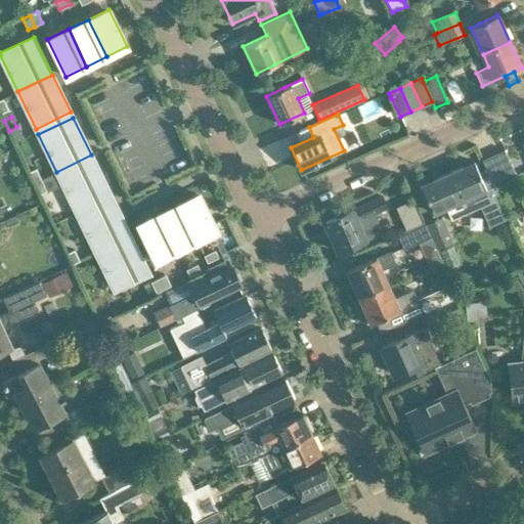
[(19,126),(11,130),(17,142),(25,138),(19,126)]
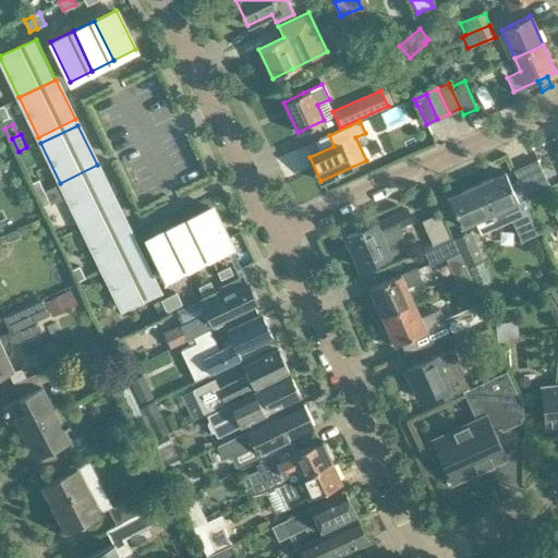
[(513,170),(518,180),(524,194),(547,183),(537,159),(513,170)]
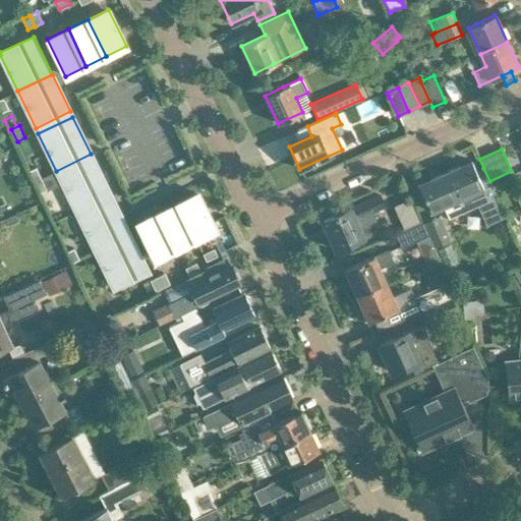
[(56,171),(33,183),(39,193),(46,189),(47,190),(62,183),(74,209),(109,191),(91,155),(56,171)]
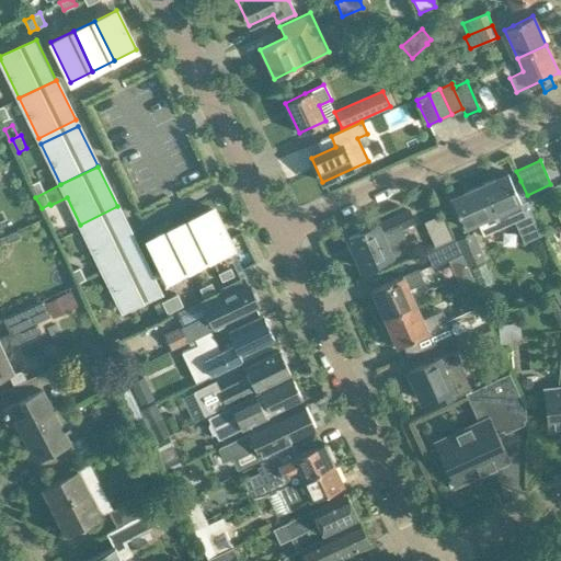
[(507,173),(479,186),(450,198),(459,218),(464,229),(478,224),(481,231),(483,235),(513,221),(523,242),(540,235),(528,208),(533,207),(527,195),(521,181),(513,185),(507,173)]
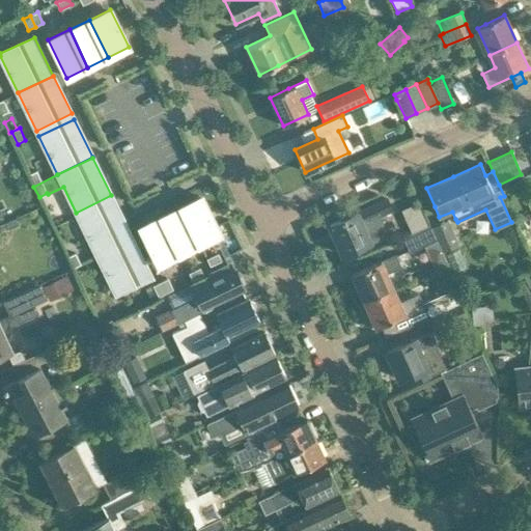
[(42,182),(35,170),(28,173),(34,186),(42,182)]
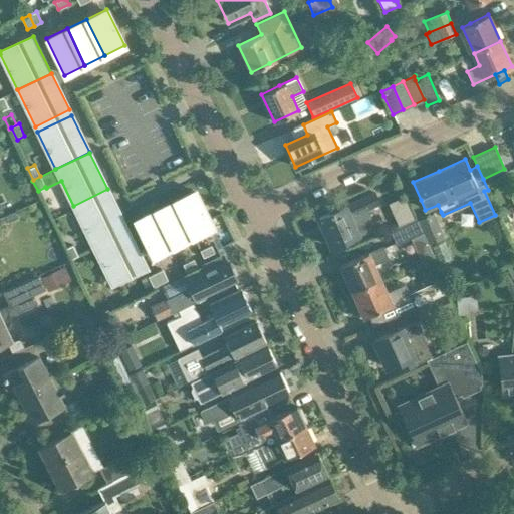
[(188,194),(175,200),(193,236),(213,226),(200,199),(199,199),(195,191),(189,194),(188,194)]
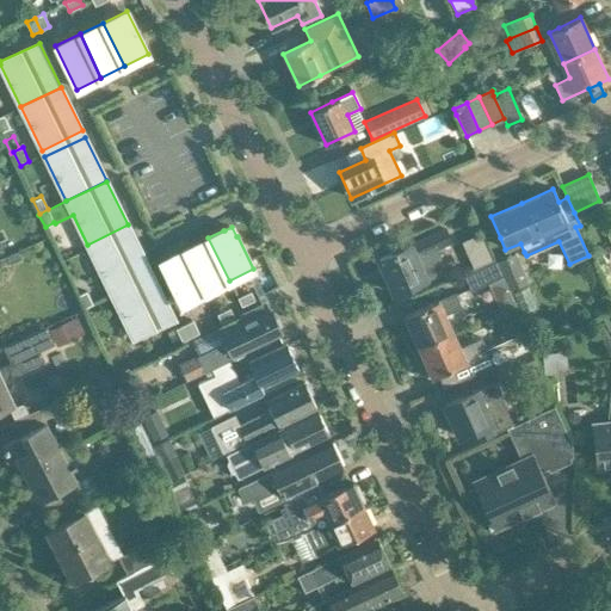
[(394,294),(417,284),(445,271),(436,250),(451,242),(445,229),(378,259),(394,294)]
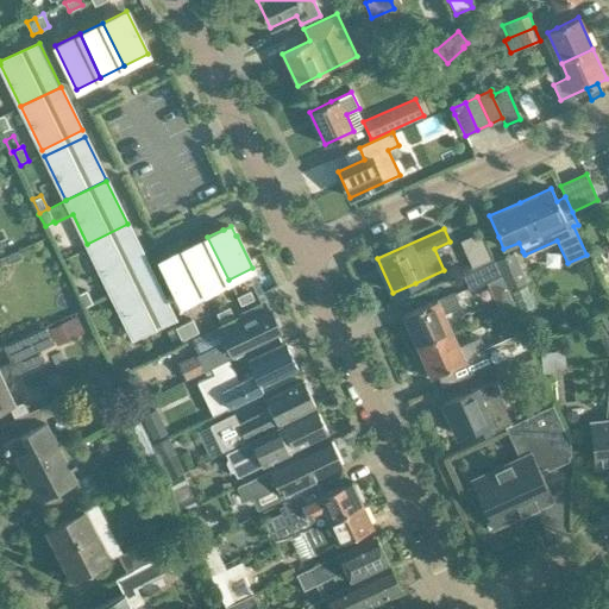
[(152,274),(131,230),(90,250),(112,294),(152,274)]
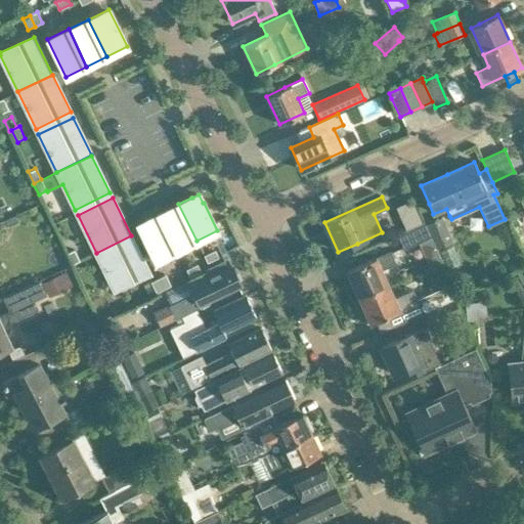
[(197,241),(178,204),(159,214),(176,251),(197,241)]
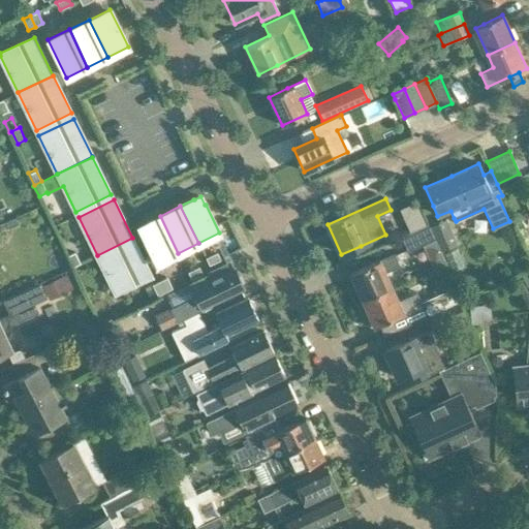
[(178,253),(160,216),(138,225),(157,263),(178,253)]
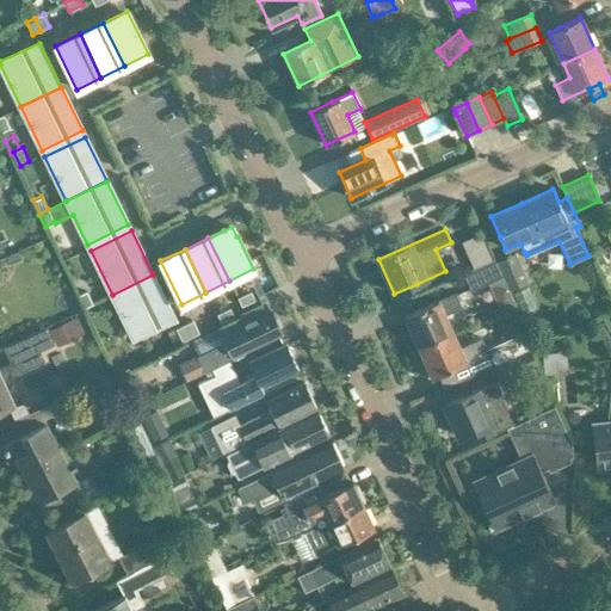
[(17,251),(6,255),(10,264),(20,259),(17,251)]
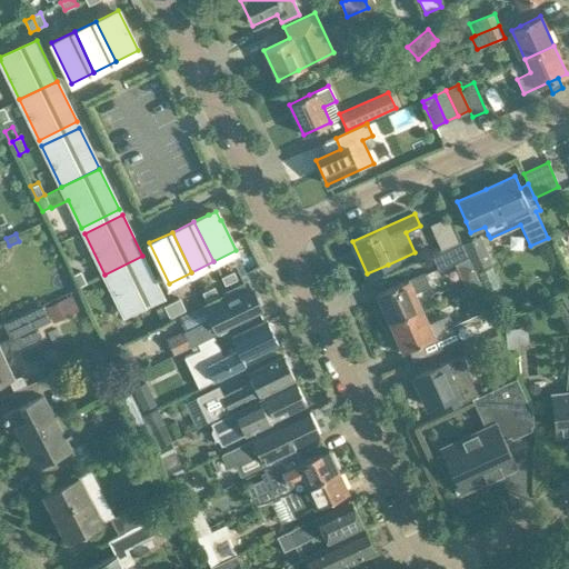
[(481,237),(461,246),(467,258),(472,271),(492,262),(491,261),(481,237)]
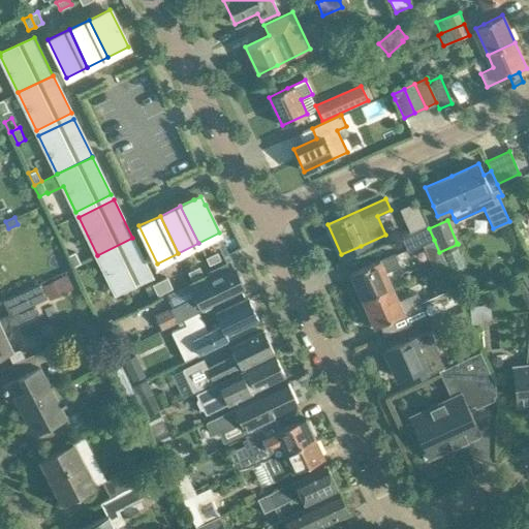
[(434,240),(429,228),(426,229),(425,227),(401,238),(407,251),(434,240)]
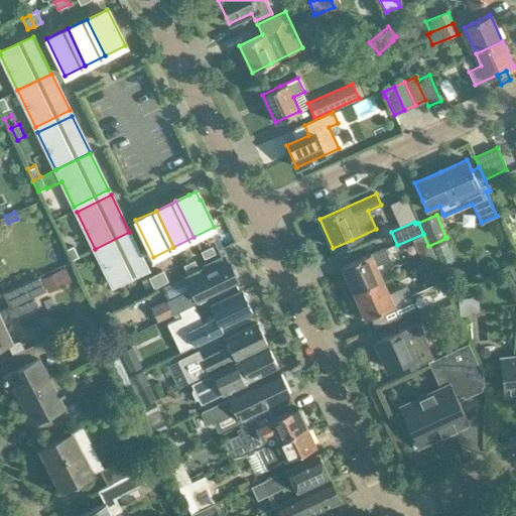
[(147,269),(129,232),(95,249),(113,285),(147,269)]
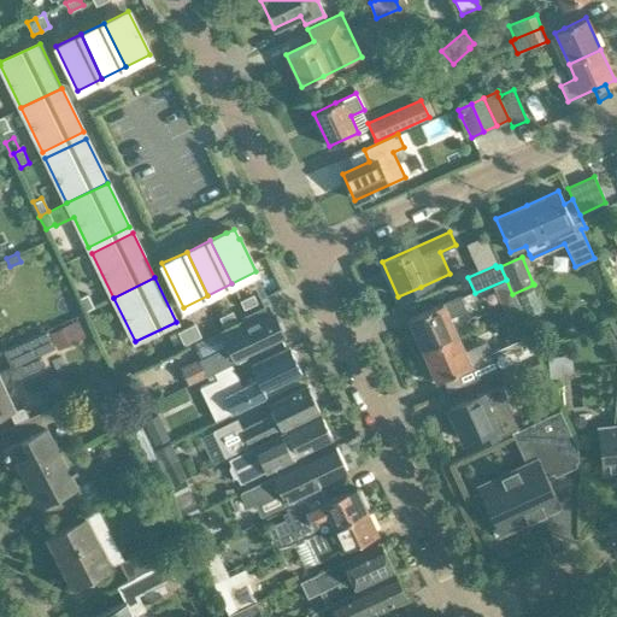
[(87,294),(77,299),(84,311),(93,307),(87,294)]
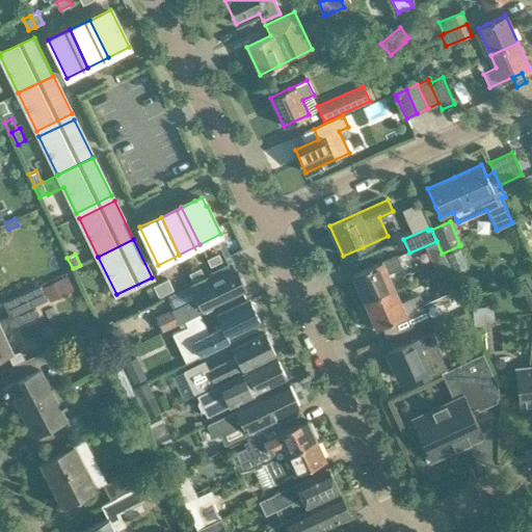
[(218,255),(207,260),(211,267),(221,262),(218,255)]
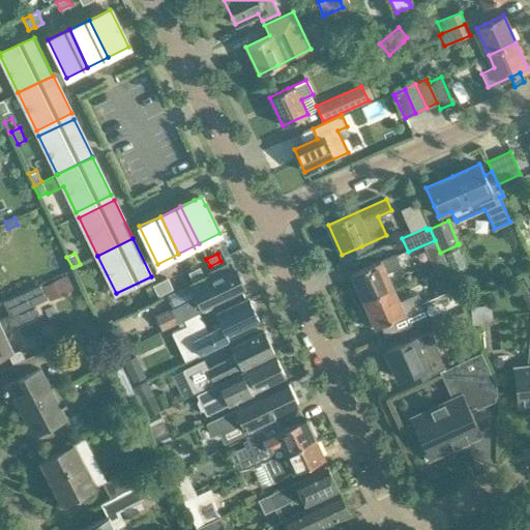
[(351,273),(362,301),(392,288),(386,273),(400,266),(394,255),(380,261),(380,260),(351,273)]
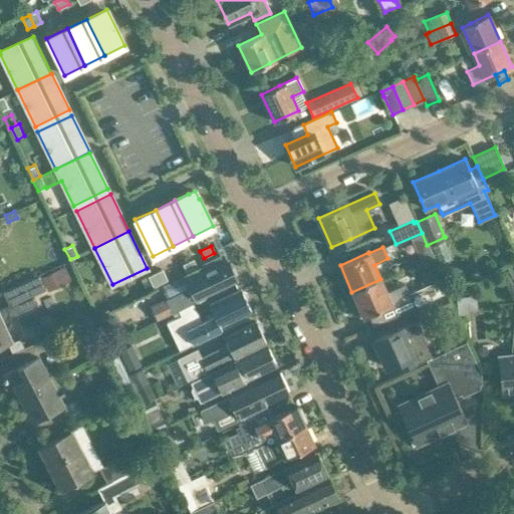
[(188,288),(165,299),(172,314),(180,310),(193,304),(196,303),(195,300),(237,280),(227,260),(224,261),(222,257),(203,266),(205,270),(184,280),(188,288)]
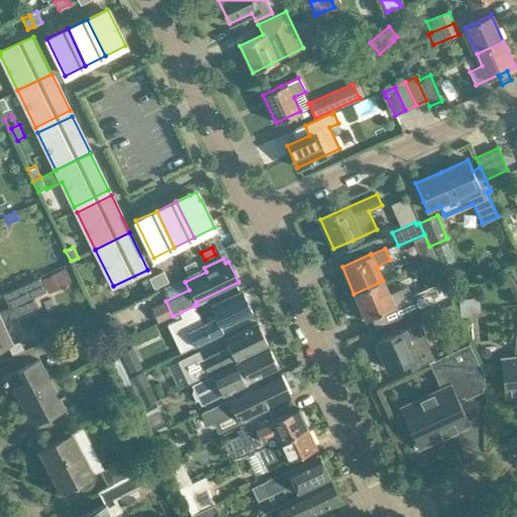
[(194,261),(184,266),(187,274),(198,269),(194,261)]
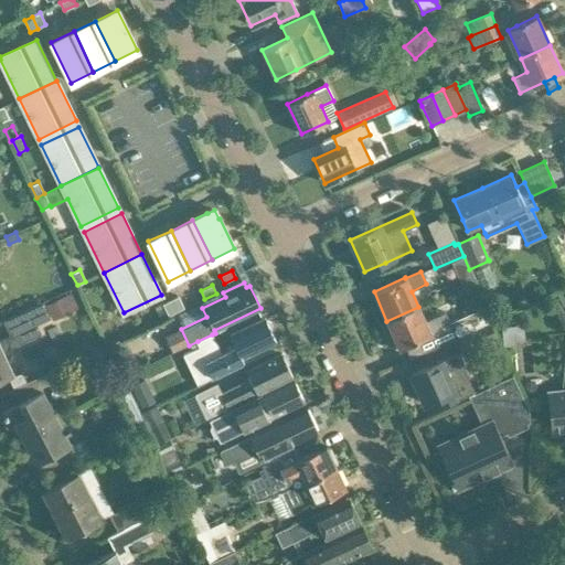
[(44,304),(52,320),(78,308),(71,291),(44,304)]
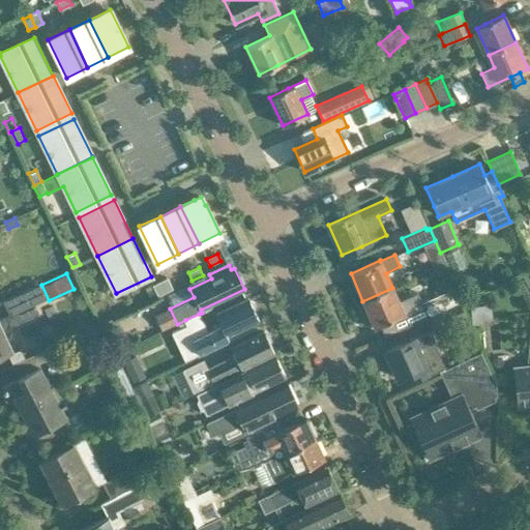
[(168,277),(159,282),(166,293),(173,289),(168,277)]
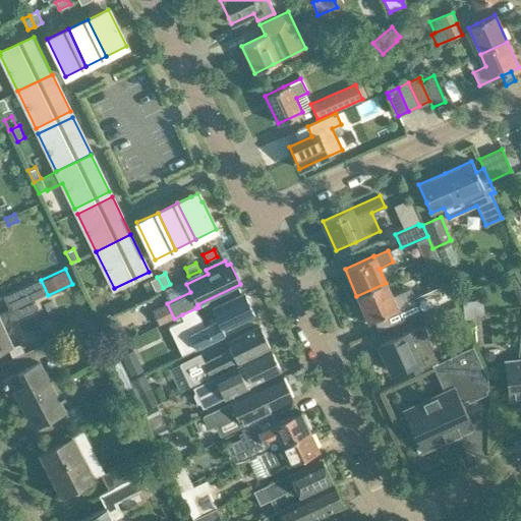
[(163,288),(157,277),(150,280),(156,291),(163,288)]
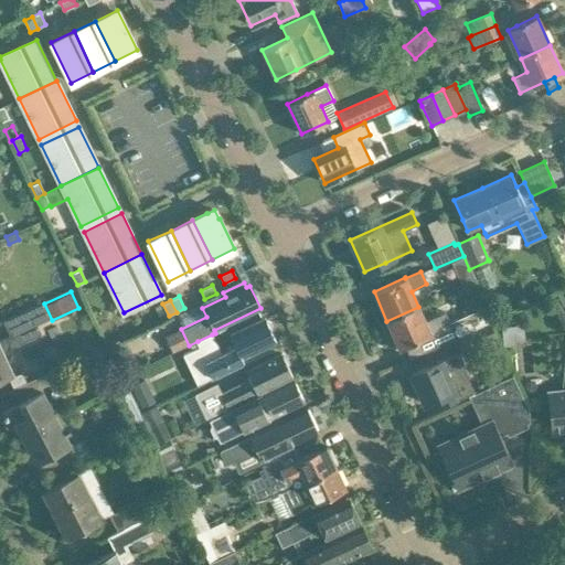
[(42,302),(2,321),(9,337),(50,318),(42,302)]
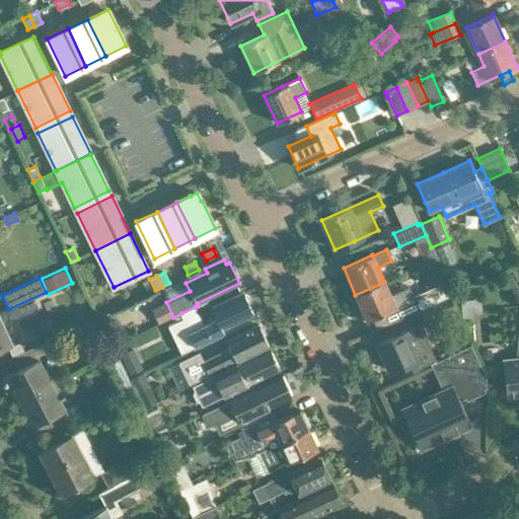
[(384,282),(355,295),(367,320),(372,318),(377,329),(418,311),(419,310),(412,296),(408,287),(404,289),(390,295),(385,283),(384,282)]
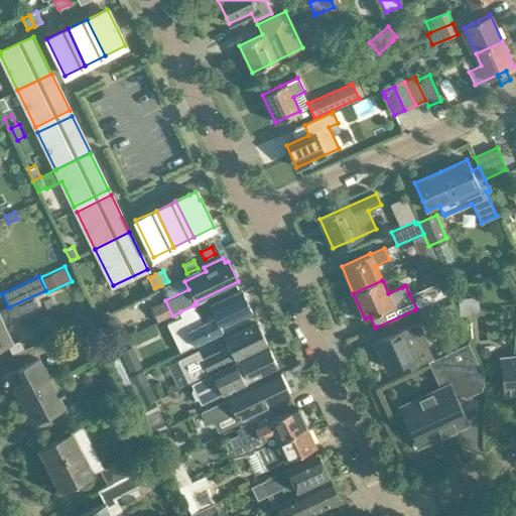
[(440,281),(409,294),(416,308),(446,294),(440,281)]
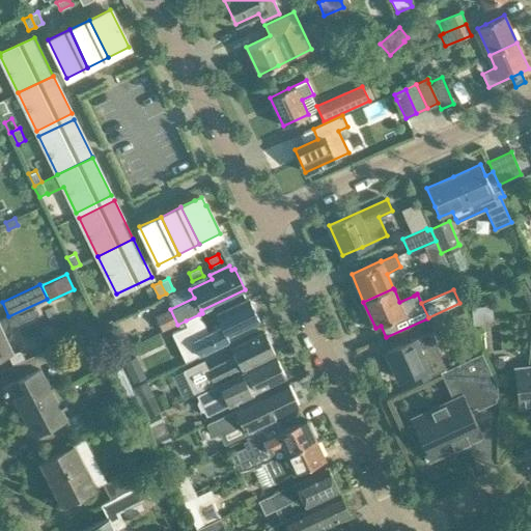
[(199,314),(186,320),(188,325),(172,332),(173,335),(185,360),(228,339),(227,336),(259,320),(249,299),(216,314),(222,327),(208,333),(199,314)]
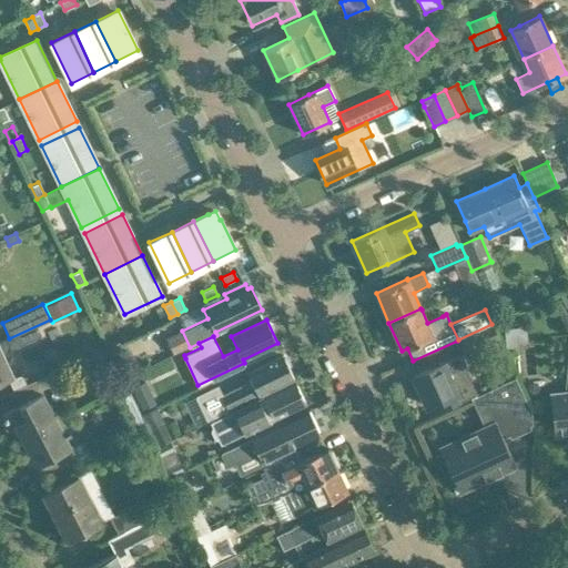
[(458,340),(457,341),(464,355),(486,346),(498,340),(492,324),(458,340)]
